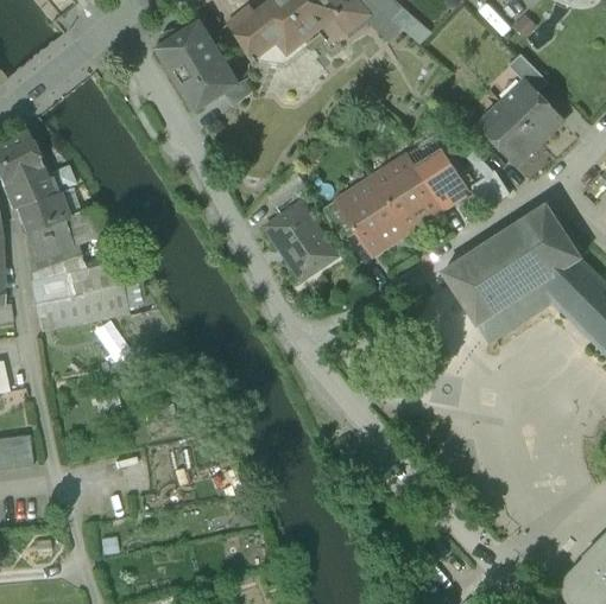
[(275,0),(253,17),(265,32),(246,46),(253,58),(256,62),(259,59),(259,58),(262,56),(252,45),(278,24),(296,48),(339,14),(343,19),(355,33),(366,25),(372,21),(392,40),(405,27),(396,19),(385,10),(374,0),(353,0),(352,1),(342,0),(275,0)]
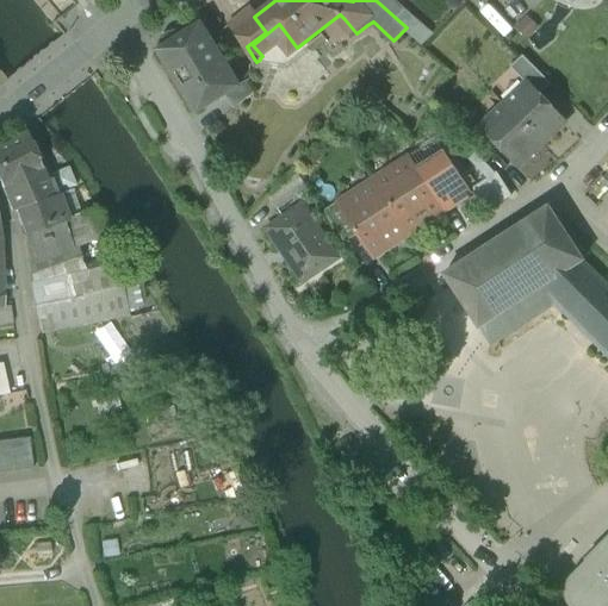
[(407,8),(397,0),(376,0),(386,10),(397,19),(407,8)]
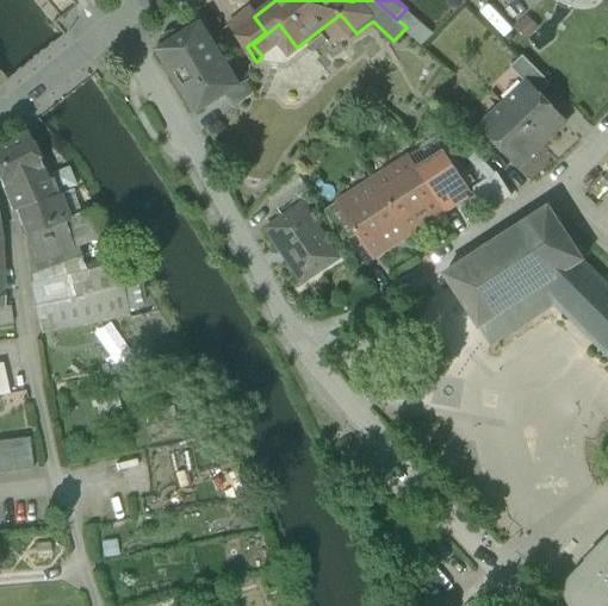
[(248,10),(231,23),(247,47),(266,32),(254,17),(248,10)]
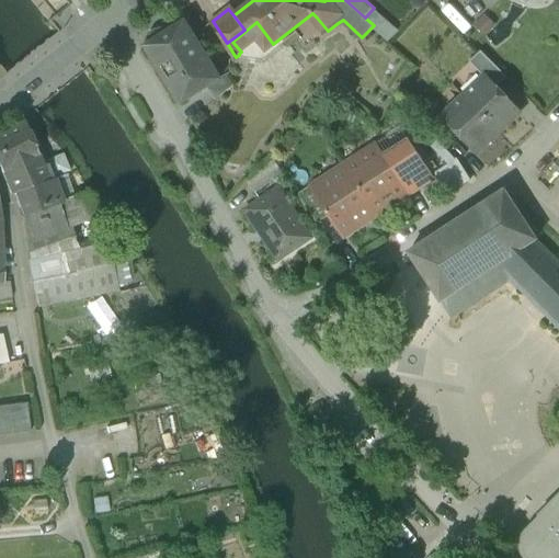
[(221,77),(187,21),(149,46),(183,102),(208,86),(221,77)]
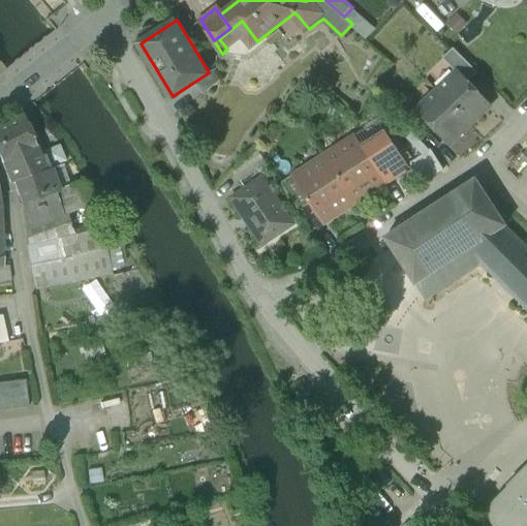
[(478,70),(455,47),(444,57),(458,70),(459,70),(468,81),(478,70)]
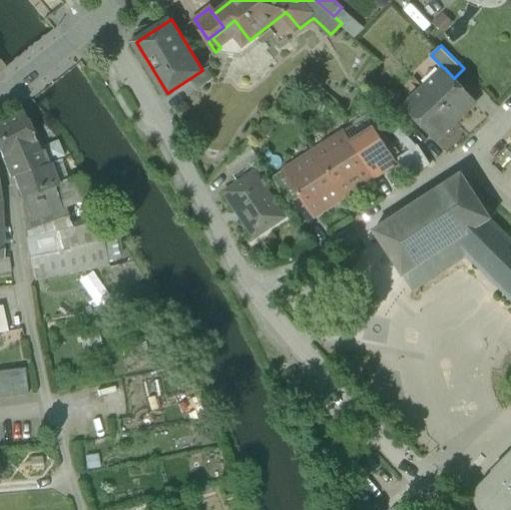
[(202,70),(190,78),(198,89),(215,76),(209,66),(202,70)]
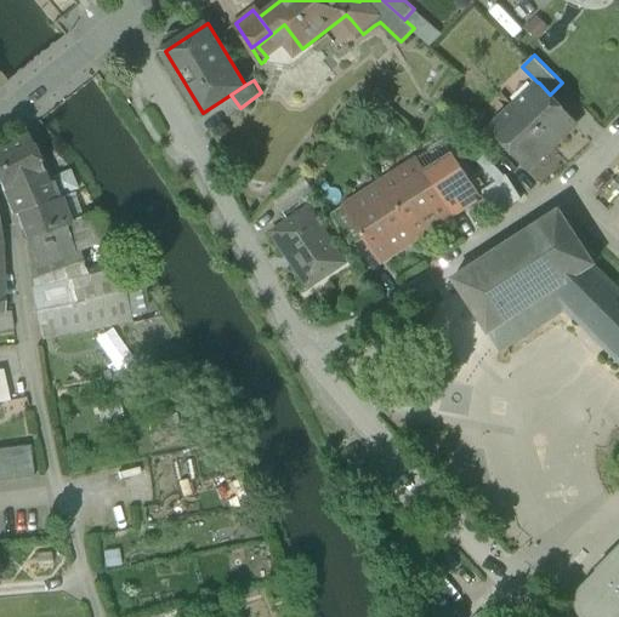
[(550,95),(539,83),(538,83),(516,104),(554,144),(577,123),(550,95)]
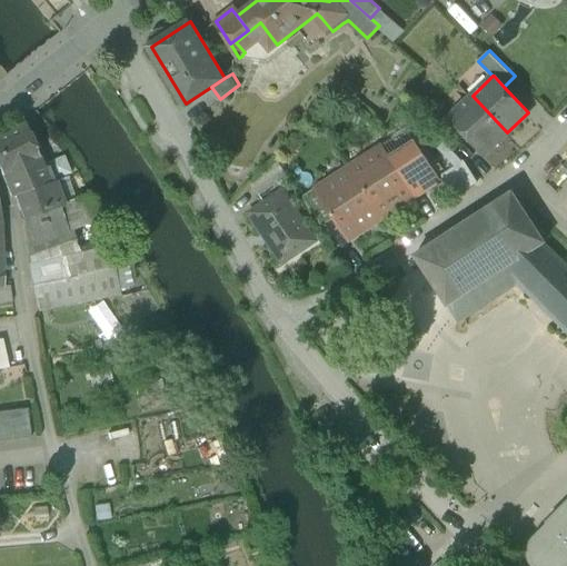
[(507,132),(473,96),(451,116),(450,116),(464,130),(486,154),(507,132)]
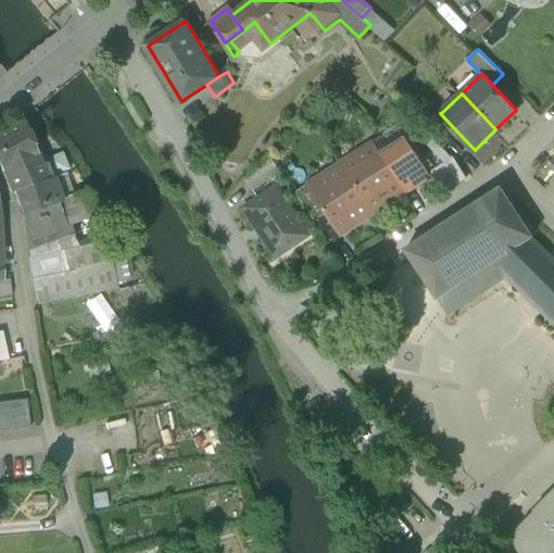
[(441,113),(430,101),(416,114),(440,139),(453,127),(440,113),(441,113)]
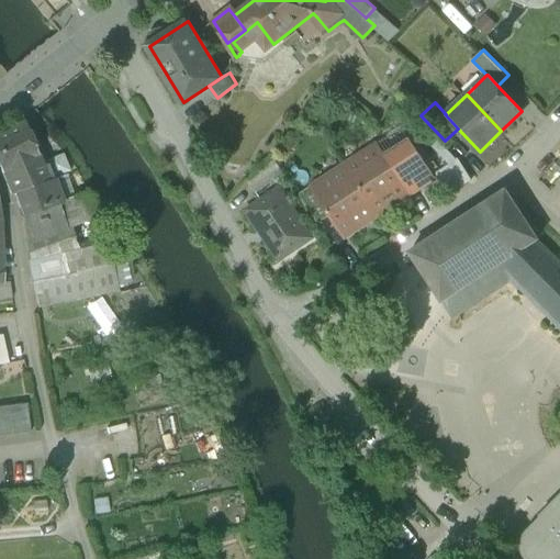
[(26,121),(0,134),(0,164),(12,192),(19,191),(52,179),(26,121)]
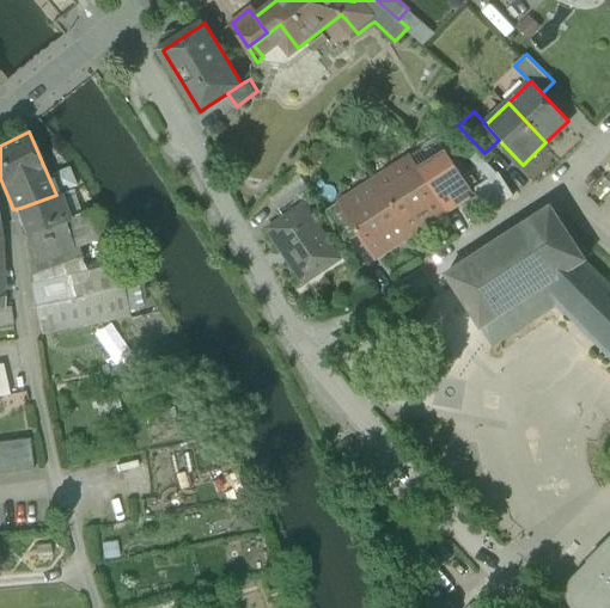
[(452,173),(425,145),(413,153),(434,185),(452,173)]
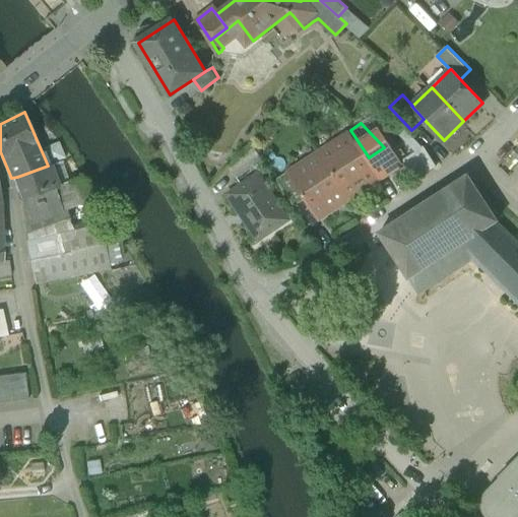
[(352,134),(322,154),(348,195),(380,176),(352,134)]
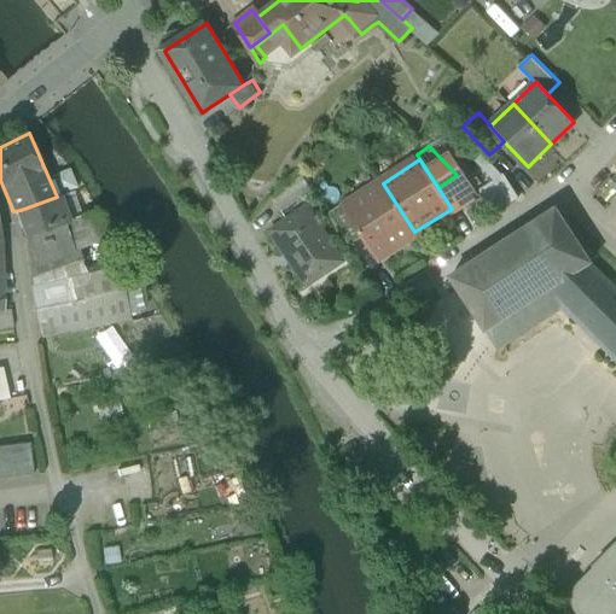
[(314,189),(301,168),(274,197),(283,211),(314,189)]
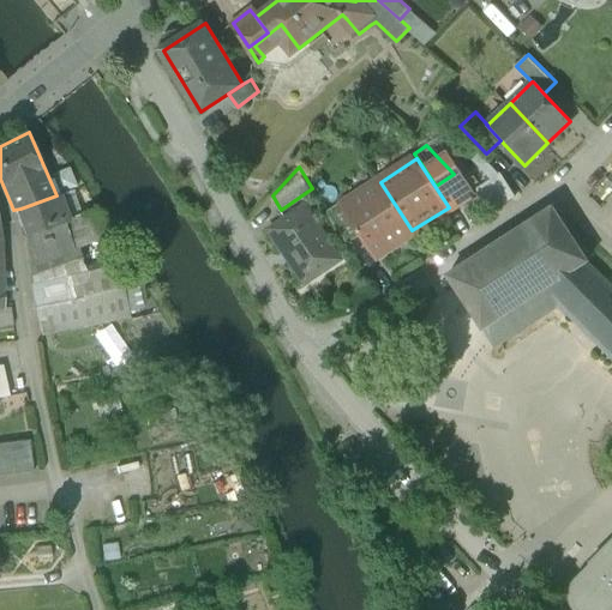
[(381,182),(343,206),(359,230),(376,254),(412,230),(381,182)]
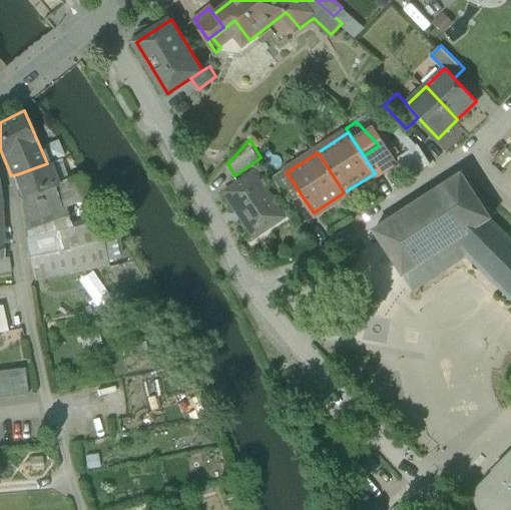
[(47,163),(17,174),(24,195),(55,184),(57,183),(50,162),(47,163)]
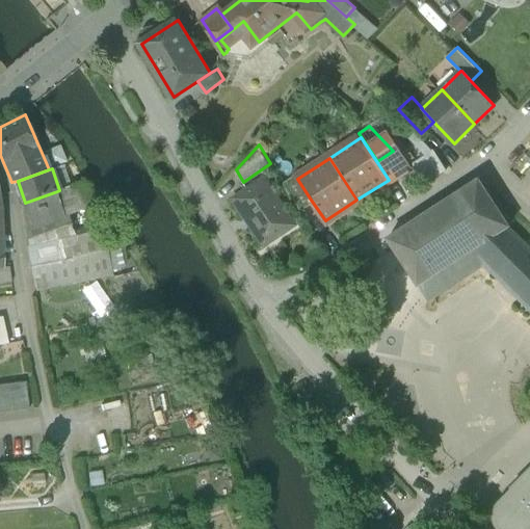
[(266,178),(235,199),(263,240),(279,230),(281,234),(296,223),(266,178)]
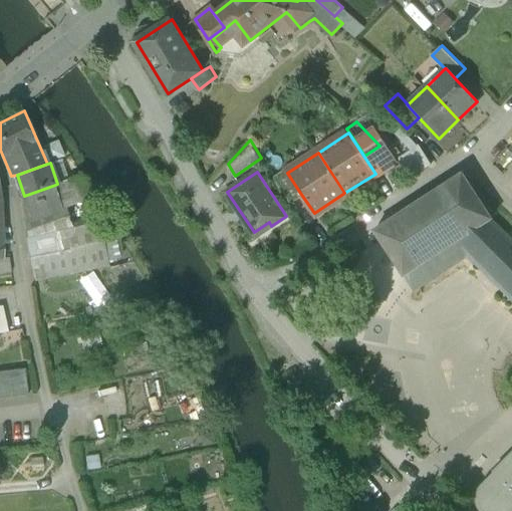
[(300,193),(287,173),(277,179),(291,199),(300,193)]
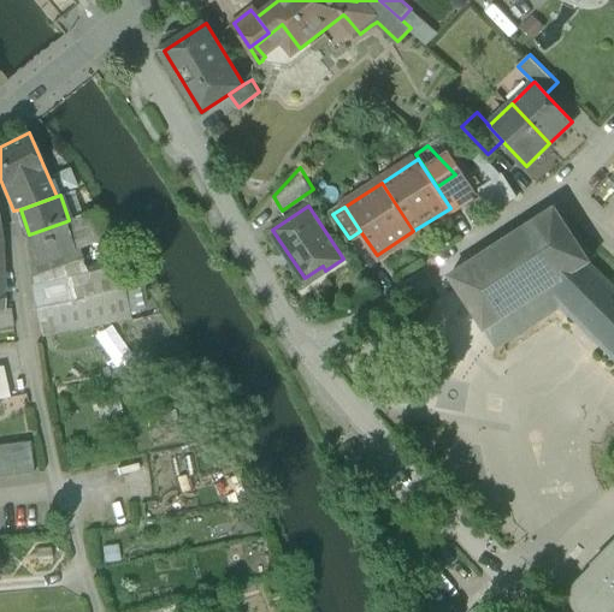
[(591,261),(556,207),(453,275),(486,330),(488,328),(500,346),(562,306),(565,304),(549,289),(590,262),(591,261)]
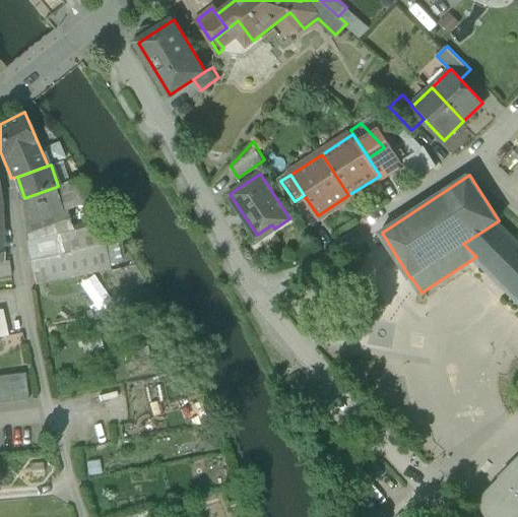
[(24,198),(21,199),(24,221),(63,208),(56,187),(24,198)]
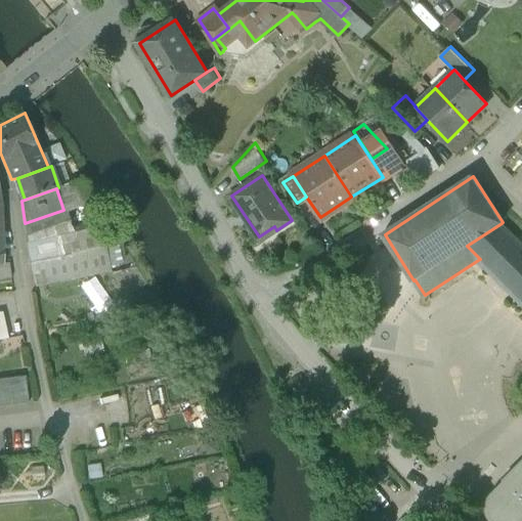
[(521,243),(502,223),(467,246),(480,259),(478,260),(521,304),(521,464),(507,480),(508,481),(494,494),(490,501),(489,508),(490,515),(494,520),(521,520),(521,243)]
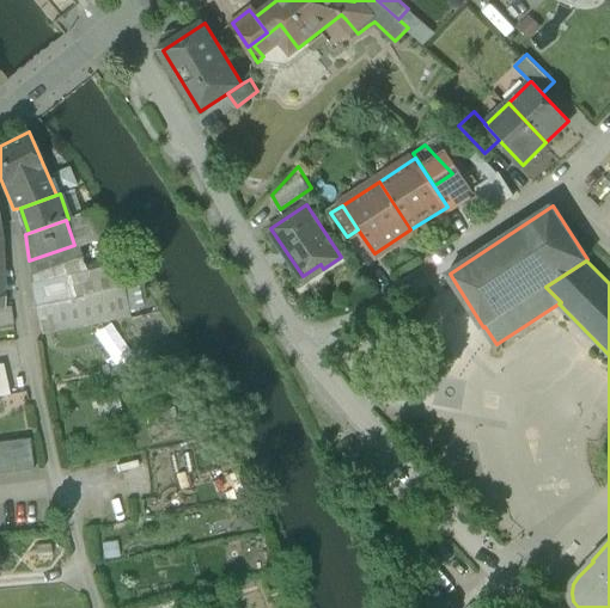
[(65,276),(34,283),(37,306),(69,298),(66,278),(65,276)]
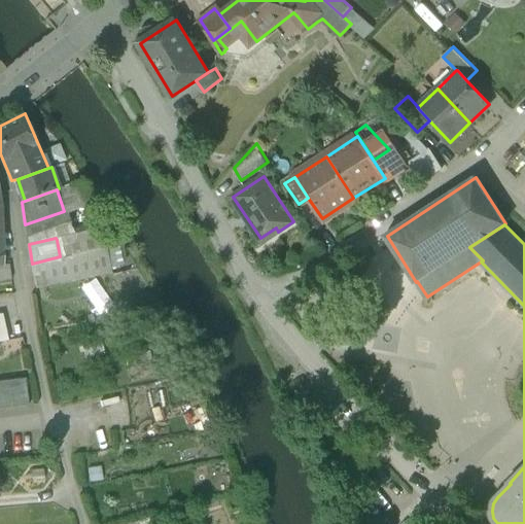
[(73,238),(57,240),(60,256),(81,251),(79,241),(75,242),(73,238)]
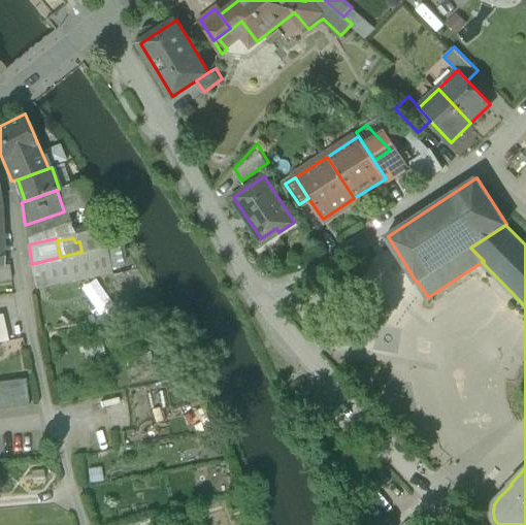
[(60,257),(32,264),(37,288),(112,272),(107,245),(81,252),(60,257)]
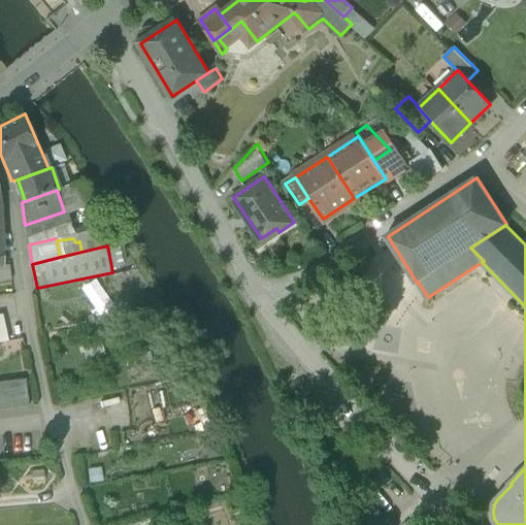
[(5,264),(0,265),(0,280),(13,279),(10,263),(5,264)]
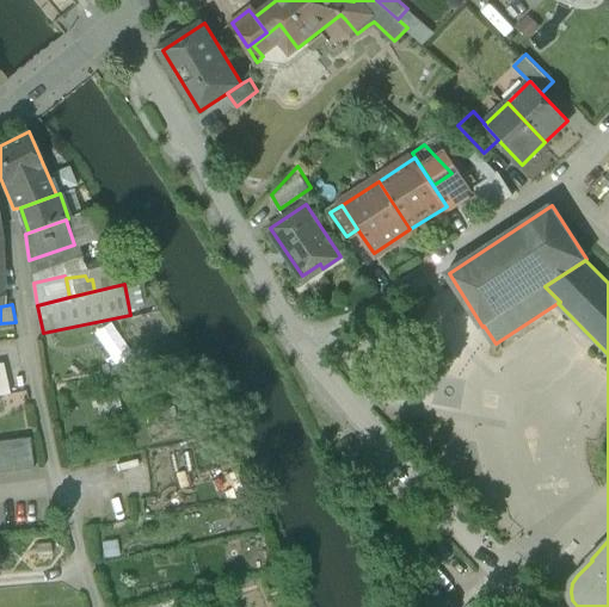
[(5,364),(0,364),(0,394),(10,392),(5,364)]
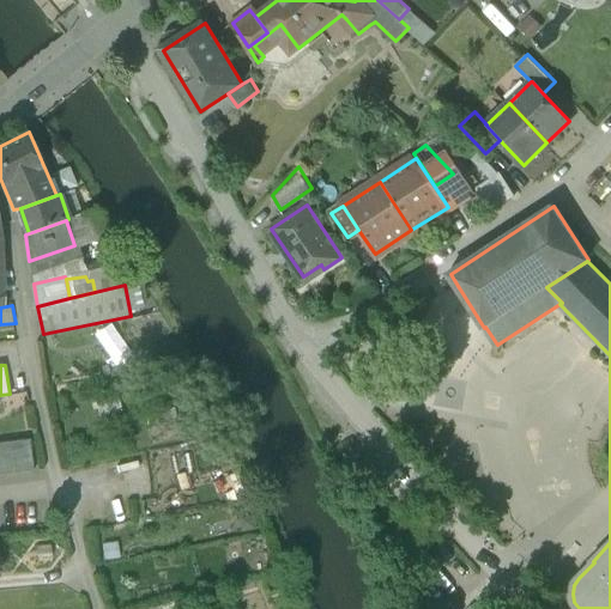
[(30,439),(0,442),(0,473),(35,469),(30,439)]
